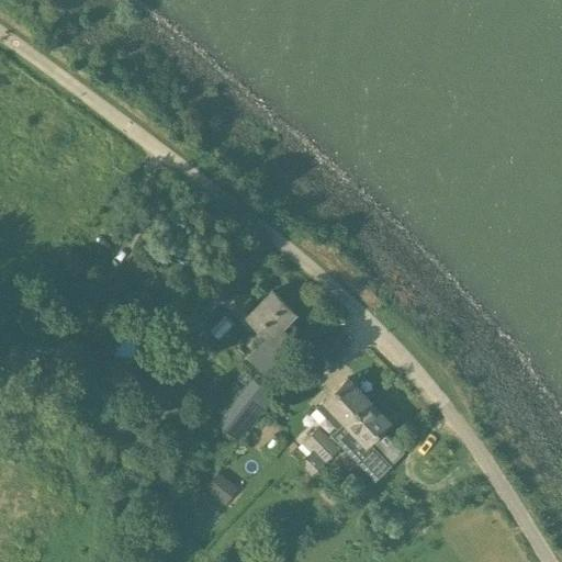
[(248,314),(268,335),(247,357),(268,377),(289,355),(281,347),(291,336),(280,326),(294,312),(272,290),(248,314)]
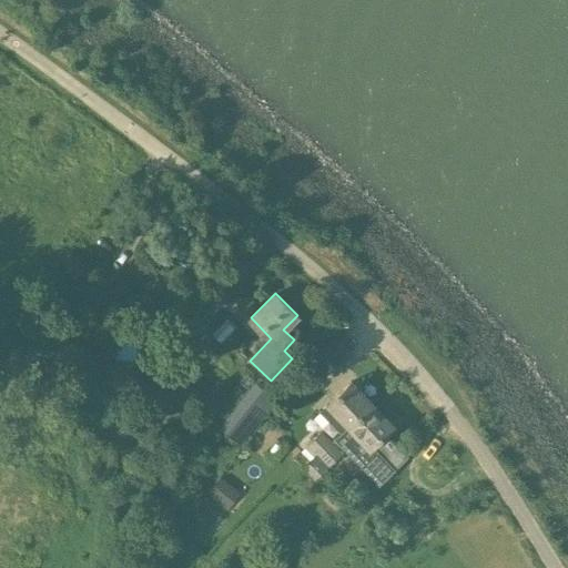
[(141,335),(125,327),(121,335),(137,344),(141,335)]
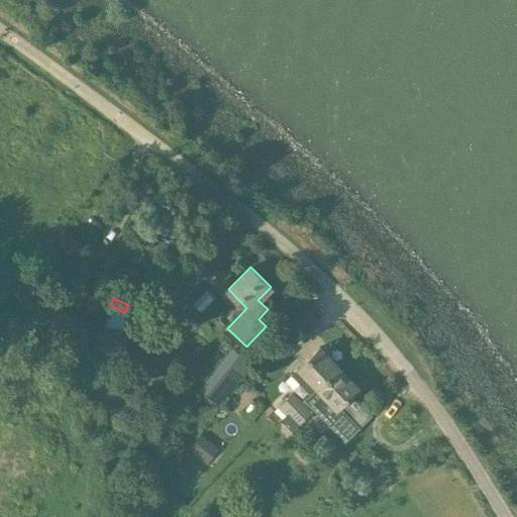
[(292,322),(284,330),(294,342),(305,332),(307,335),(321,320),(306,305),(290,320),(292,322)]
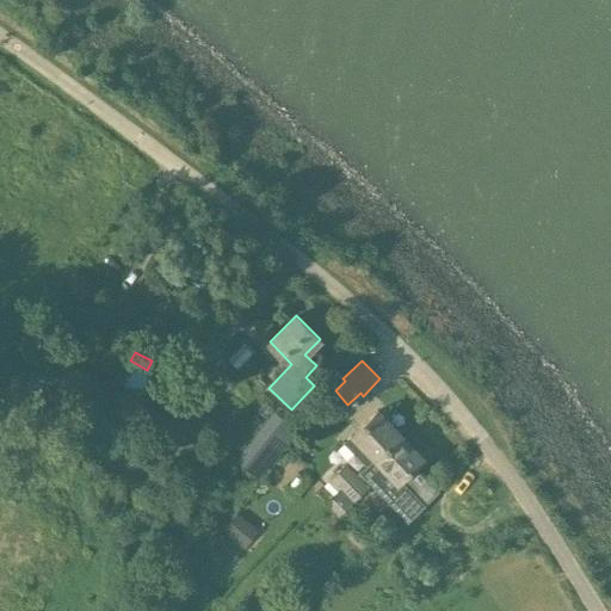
[(276,409),(235,457),(258,477),(300,430),(276,409)]
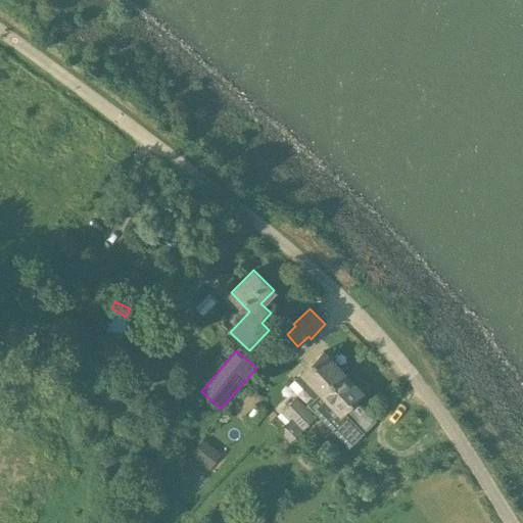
[(324,350),(295,377),(315,397),(343,371),(324,350)]
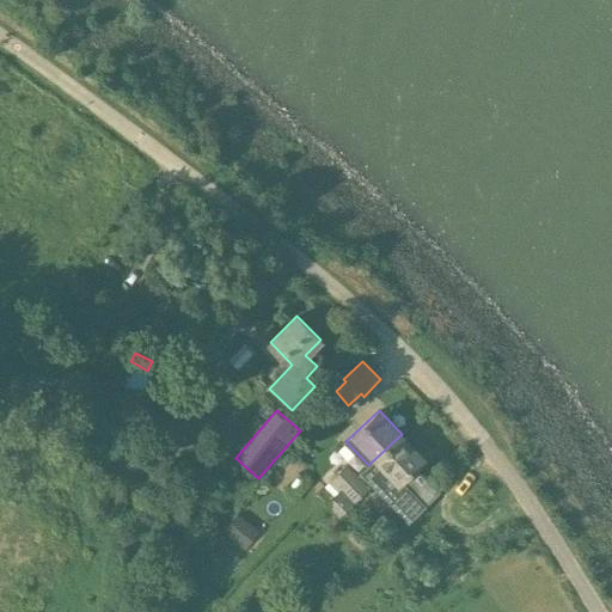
[(403,487),(398,481),(423,458),(420,454),(423,451),(415,442),(412,446),(402,434),(377,458),(368,465),(378,476),(371,483),(387,501),(403,487)]
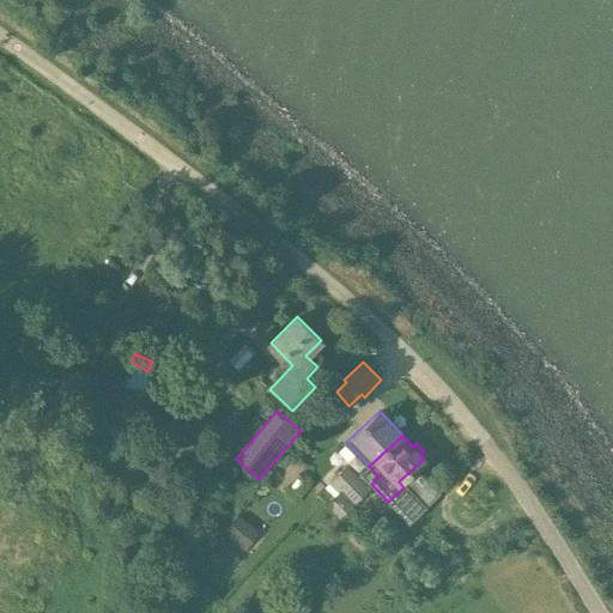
[(332,479),(325,486),(335,498),(358,477),(347,465),(332,479)]
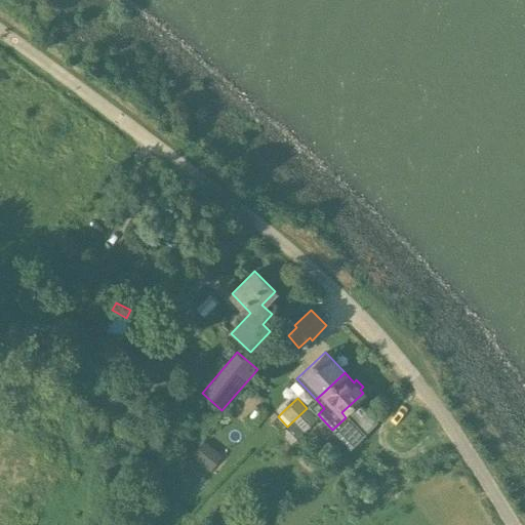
[(296,437),(317,418),(307,408),(287,427),(281,433),(290,442),(296,437)]
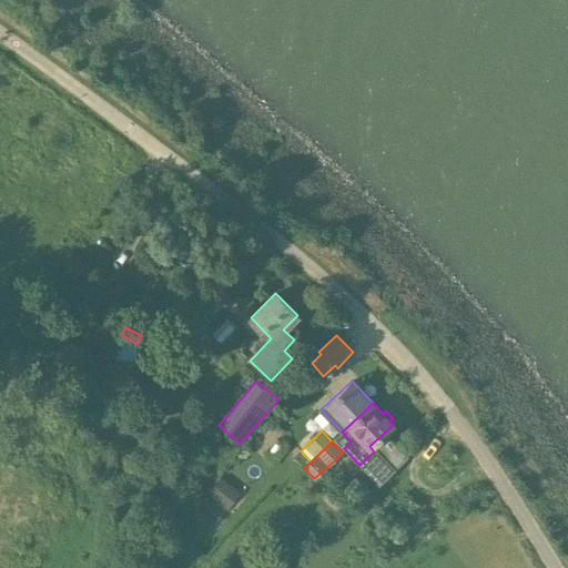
[(222,479),(209,496),(227,510),(240,494),(222,479)]
